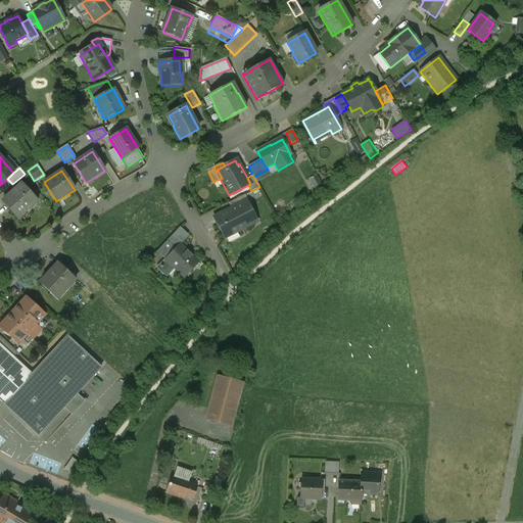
[(310,179),(316,189),(324,185),(318,175),(310,179)]
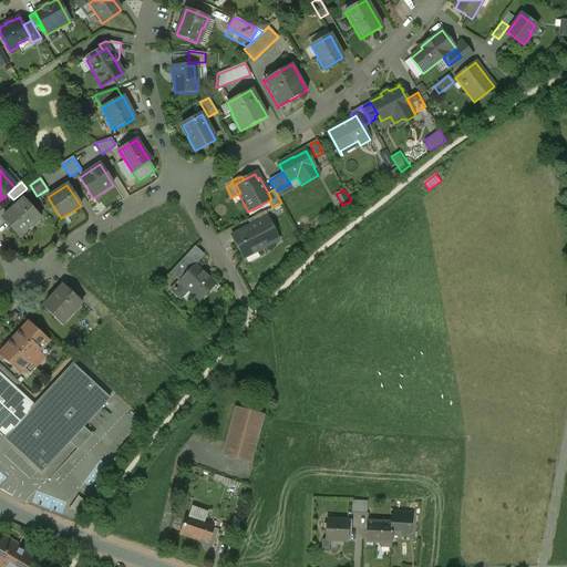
[(29,196),(24,191),(13,199),(18,205),(23,199),(24,200),(29,196)]
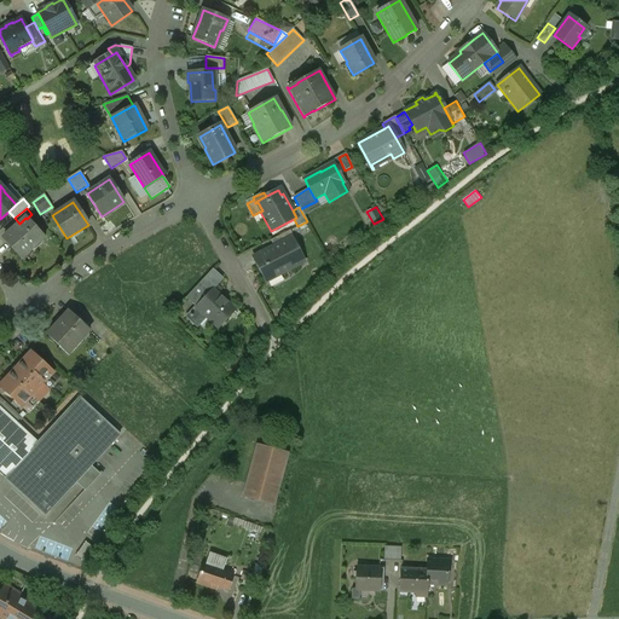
[(19,224),(3,238),(21,259),(44,238),(27,219),(25,218),(19,224)]
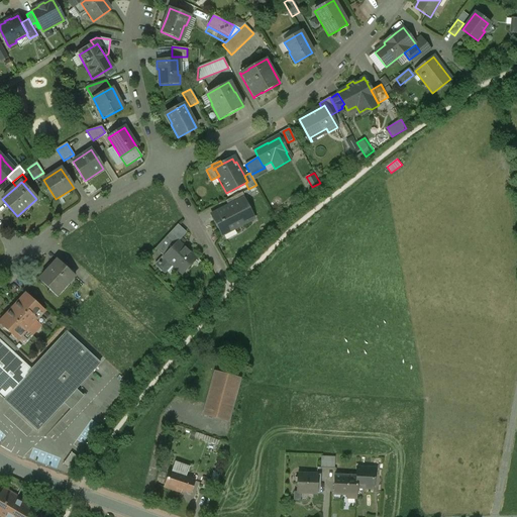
[(242,193),(225,201),(228,206),(242,199),(243,200),(245,198),(242,193)]
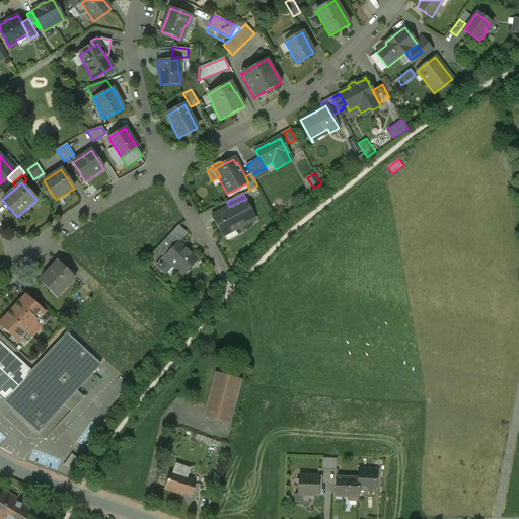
[(243,200),(229,207),(231,211),(225,214),(223,211),(214,216),(213,215),(213,216),(222,232),(227,230),(229,233),(254,220),(244,201),(243,200)]
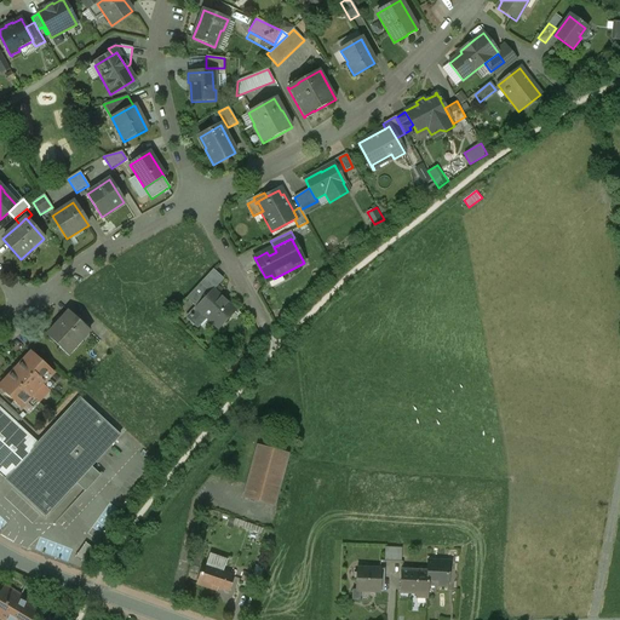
[(200,283),(187,299),(195,306),(196,309),(211,293),(200,283)]
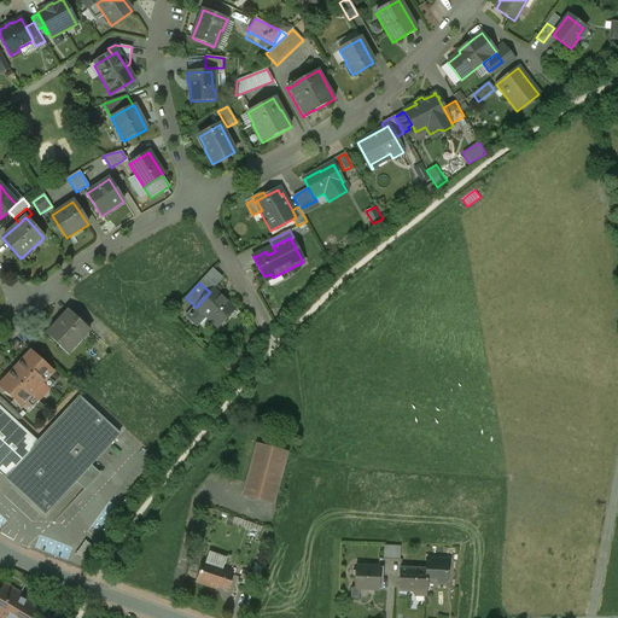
[(234,309),(213,290),(210,292),(196,308),(194,305),(186,315),(196,322),(203,314),(217,327),(234,309)]
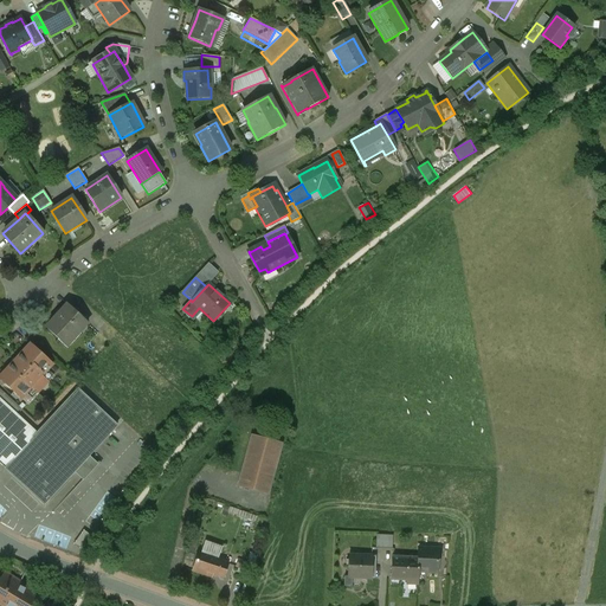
[(66,305),(46,328),(59,340),(63,335),(69,341),(77,330),(79,333),(88,324),(66,305)]
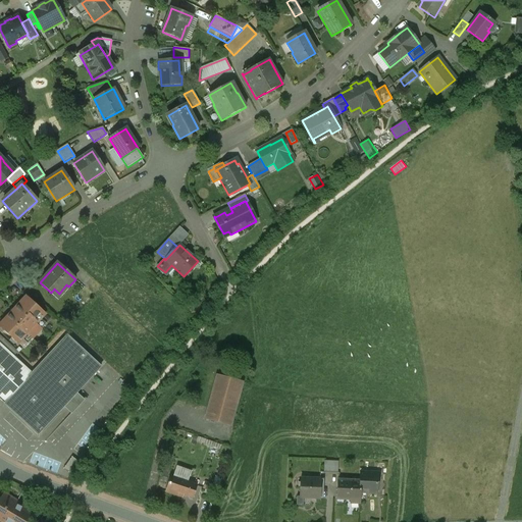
[(23,300),(14,310),(10,310),(10,314),(2,323),(5,326),(5,329),(4,330),(4,331),(5,331),(13,340),(17,343),(20,338),(40,318),(44,314),(40,310),(32,303),(31,302),(30,303),(27,303),(23,300)]
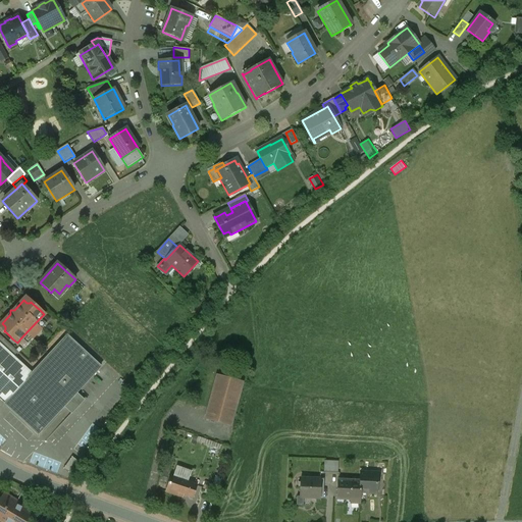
[(40,318),(20,338),(28,345),(46,324),(40,318)]
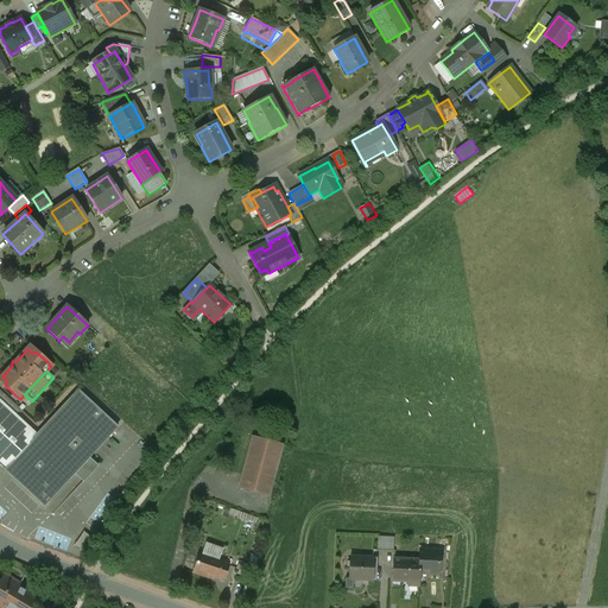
[(77,391),(37,435),(17,416),(0,400),(0,453),(38,489),(32,495),(44,506),(78,469),(87,477),(97,467),(89,458),(118,428),(77,391)]
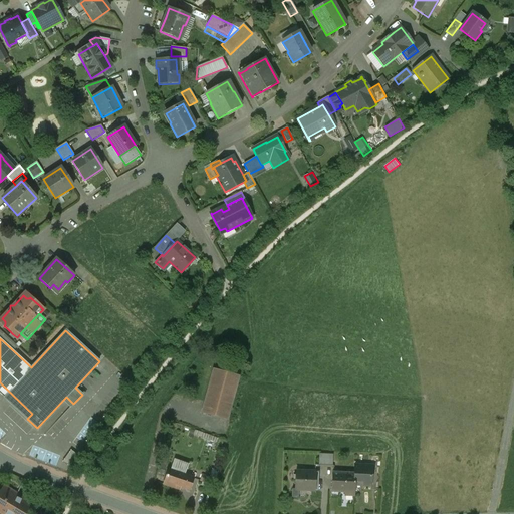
[(18,347),(4,334),(0,338),(14,351),(17,347),(18,348),(18,347)]
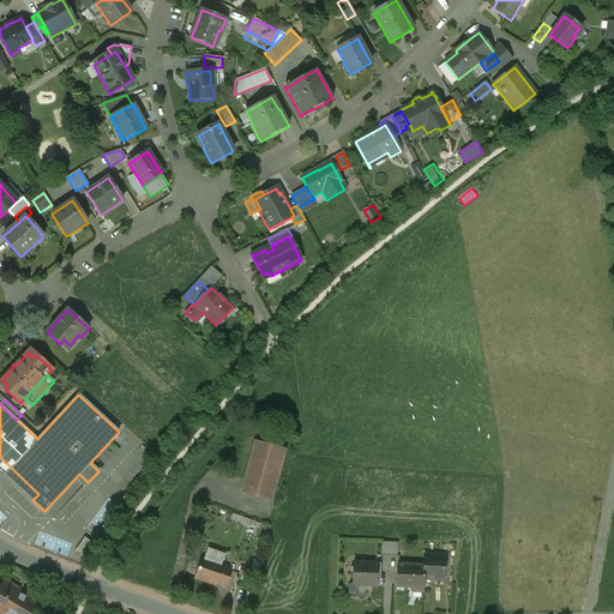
[(284,450),(254,441),(240,493),(270,501),(284,450)]
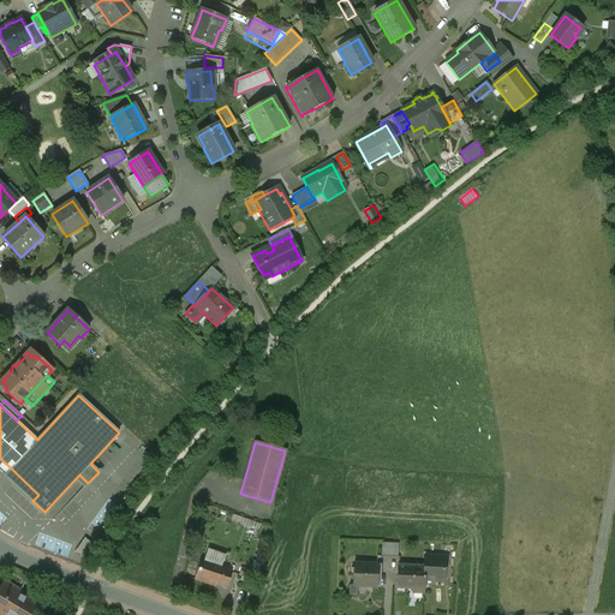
[(399,544),(382,544),(382,557),(398,557),(399,544)]
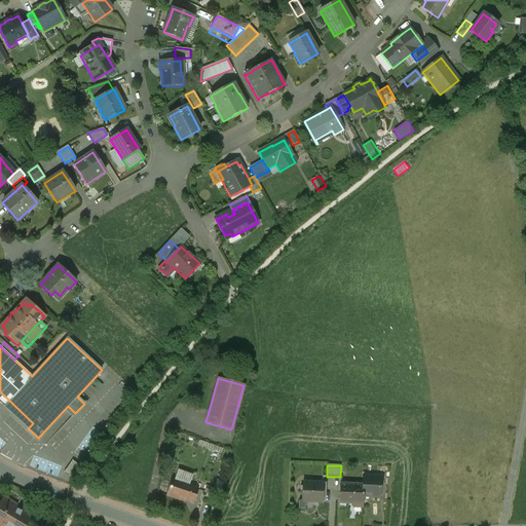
[(380,477),(364,477),(363,485),(364,485),(364,493),(372,494),(372,496),(380,497),(380,477)]
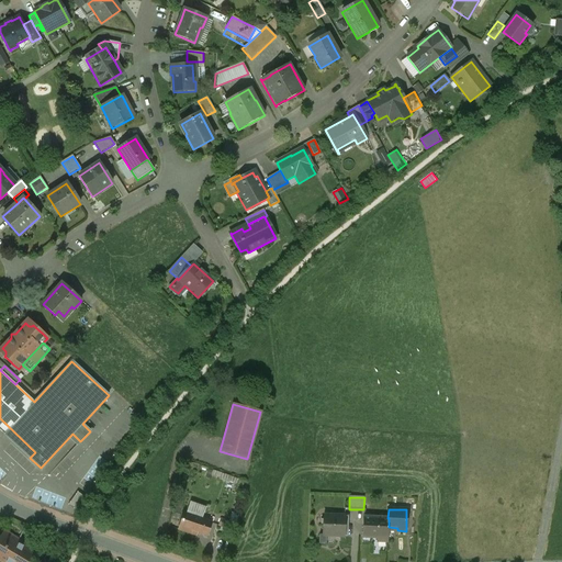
[(200,521),(182,516),(178,531),(188,535),(189,531),(208,538),(212,526),(204,524),(204,520),(200,519),(200,521)]
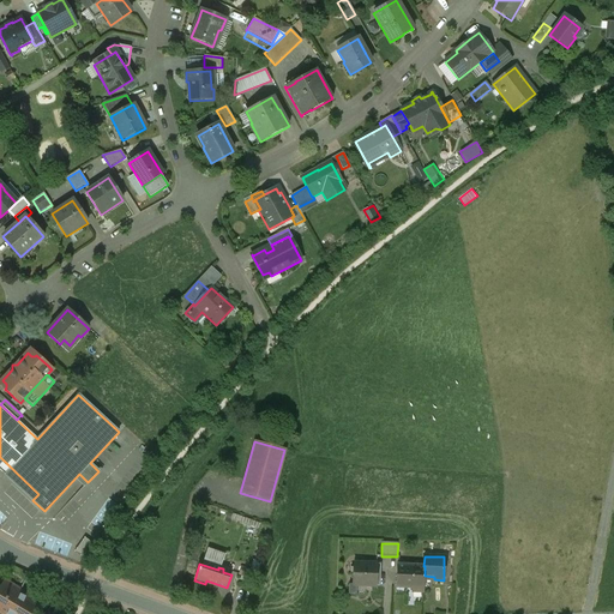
[(377,564),(354,564),(353,585),(349,585),(349,595),(356,595),(357,587),(379,587),(380,573),(377,573),(377,564)]
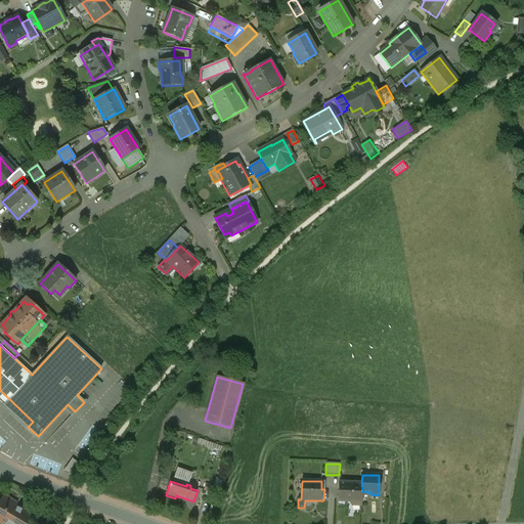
[(362,491),(362,483),(361,483),(339,482),(338,501),(361,503),(362,491)]
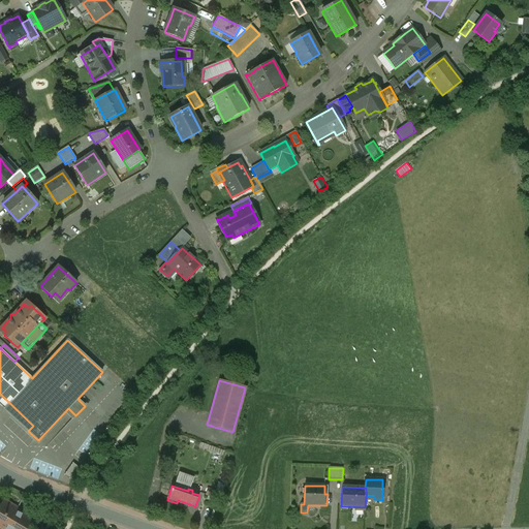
[(217,492),(208,488),(205,495),(215,499),(217,492)]
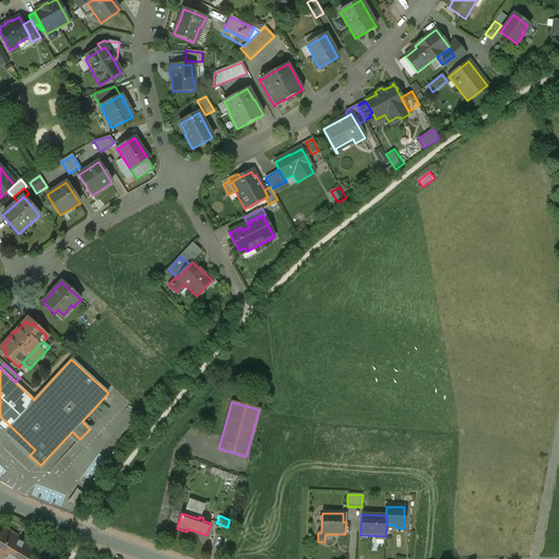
[(27,558),(35,547),(4,528),(0,535),(0,557),(3,558),(27,558)]
